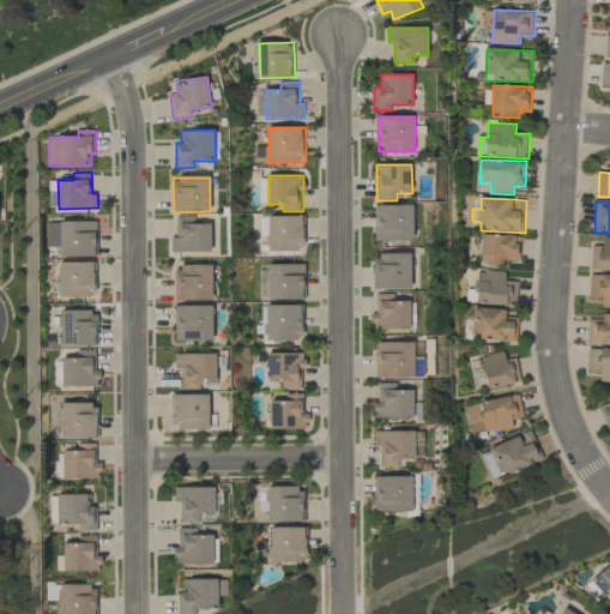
[(375,240),(414,240),(414,205),(375,205),(375,240)]
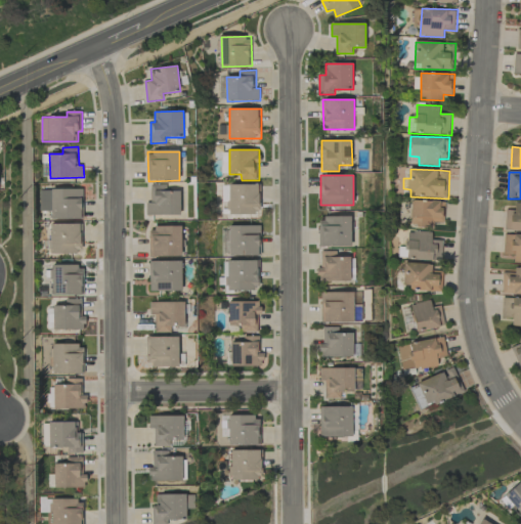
[(180,190),(168,191),(168,184),(152,185),(153,203),(146,203),(147,215),(181,215),(180,190)]
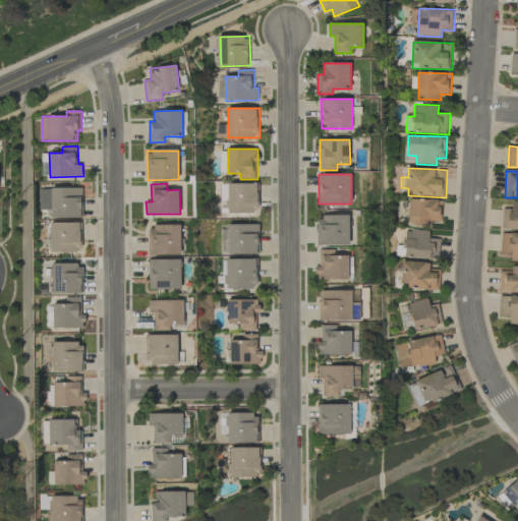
[(228,214),(259,213),(259,183),(228,183),(228,214)]
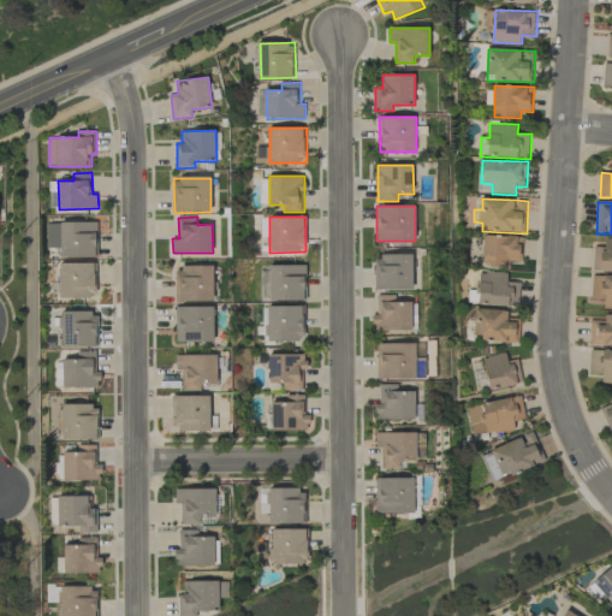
[(99,223),(49,221),(49,248),(61,248),(61,258),(99,258),(99,223)]
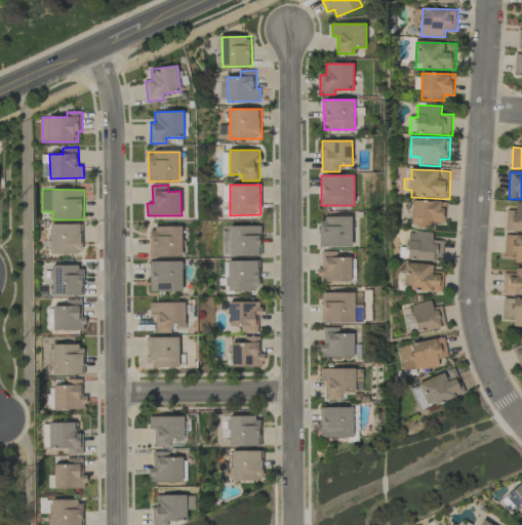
[(446,224),(447,202),(413,201),(412,227),(436,228),(437,223),(446,224)]
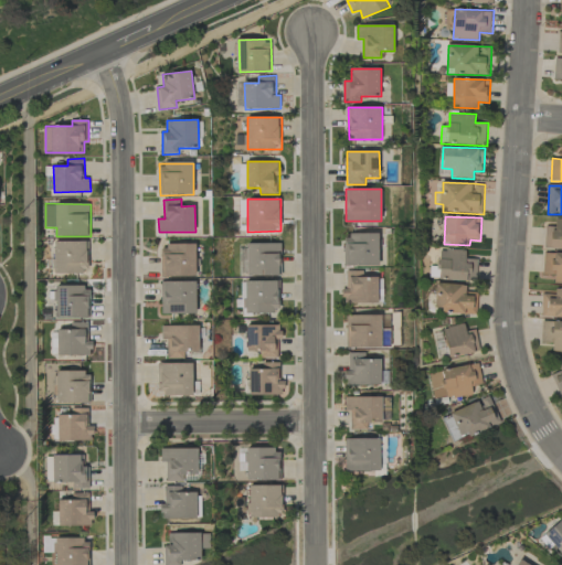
[(555,226),(547,226),(545,248),(561,249),(561,219),(557,219),(555,226)]
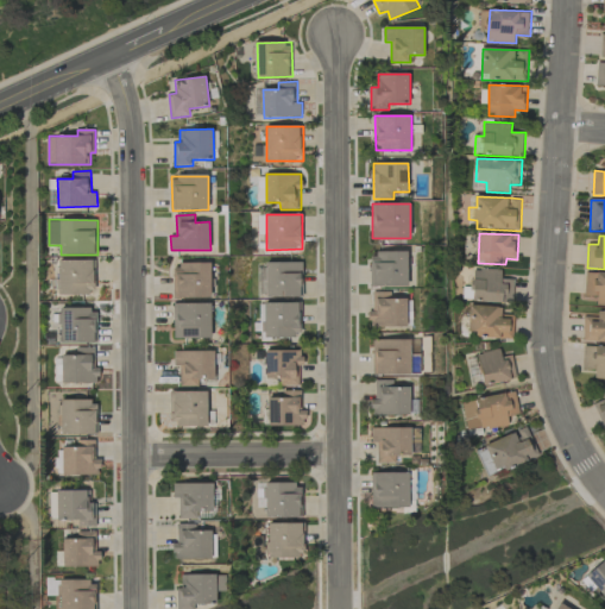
[(408,252),(372,252),(371,287),(408,287),(408,252)]
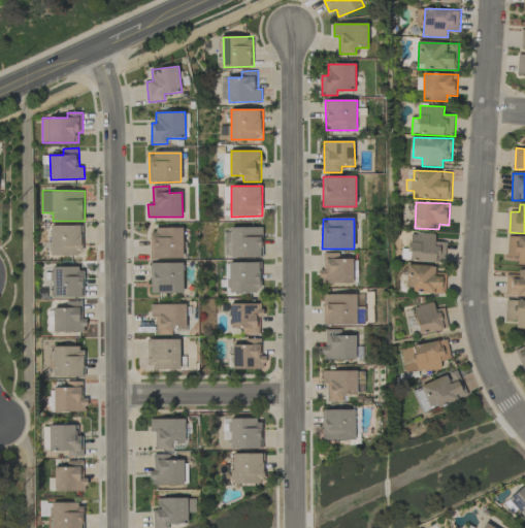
[(84,226),(52,225),(52,255),(83,255),(84,226)]
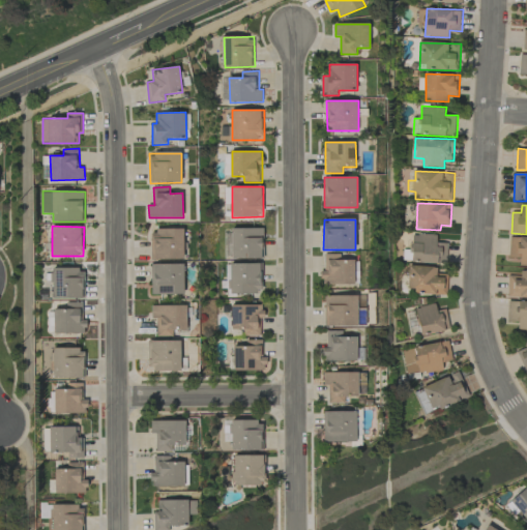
[(264,228),(232,228),(233,259),(265,258),(264,228)]
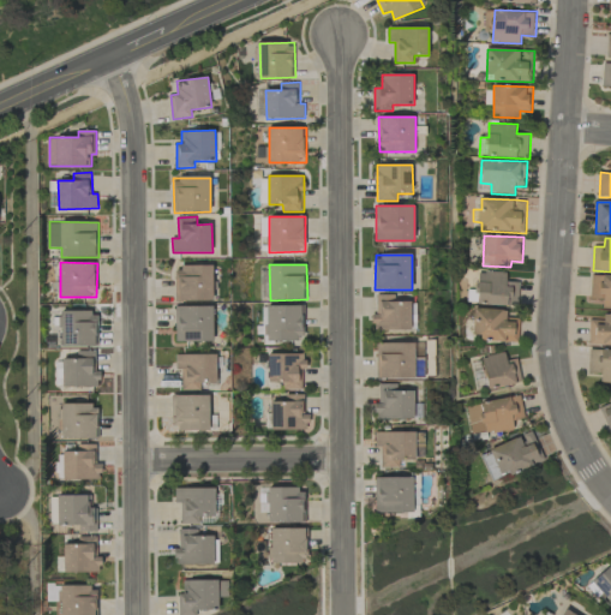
[(177,300),(213,300),(214,267),(177,266),(177,300)]
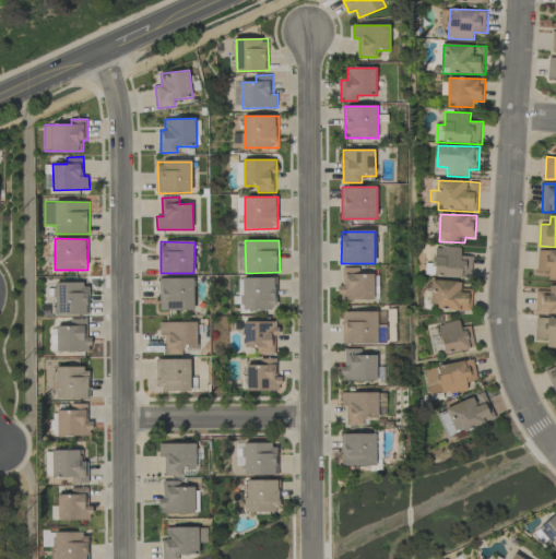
[(435,277),(473,277),(473,257),(462,257),(462,248),(436,247),(435,277)]
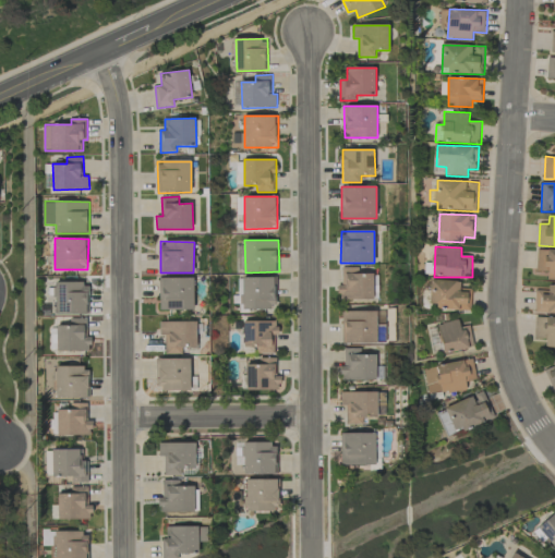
[(549,279),(554,279),(554,250),(538,250),(538,271),(549,271),(549,279)]
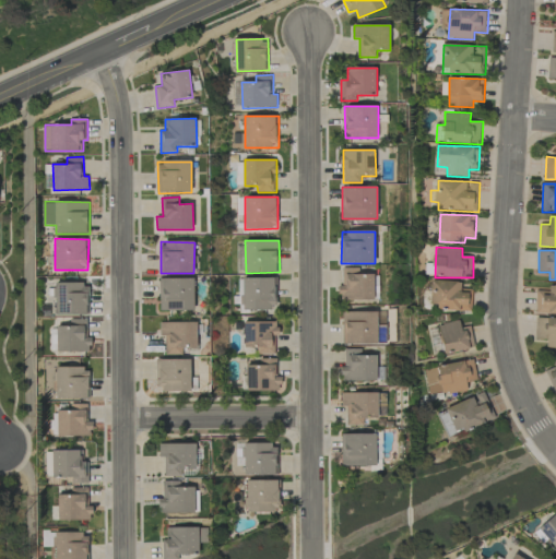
[(375,299),(374,274),(361,274),(361,268),(343,268),(344,286),(339,286),(340,300),(375,299)]
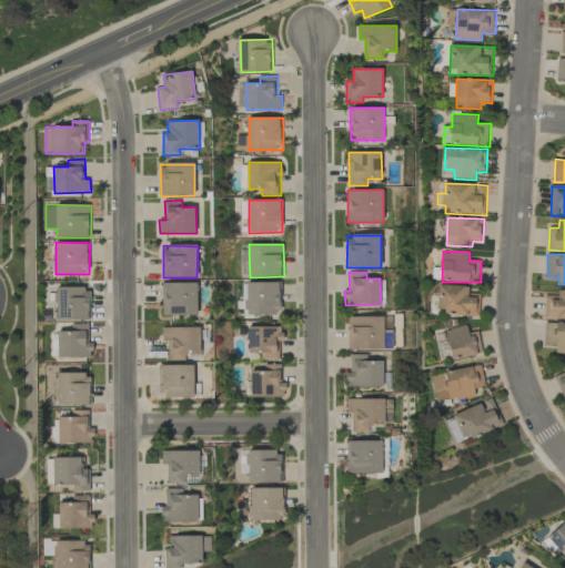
[(281,282),(248,283),(248,314),(282,314),(281,282)]
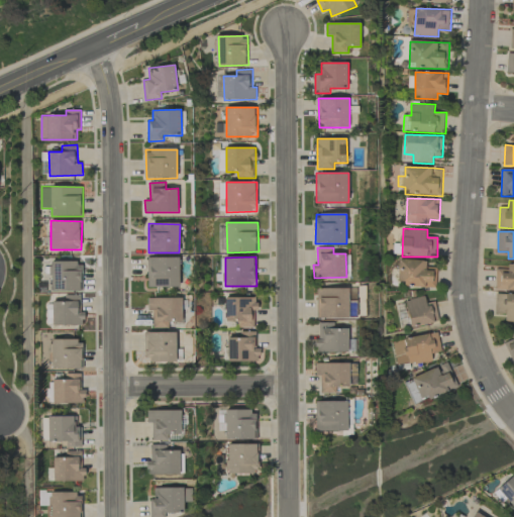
[(180,287),(180,257),(148,257),(149,287),(180,287)]
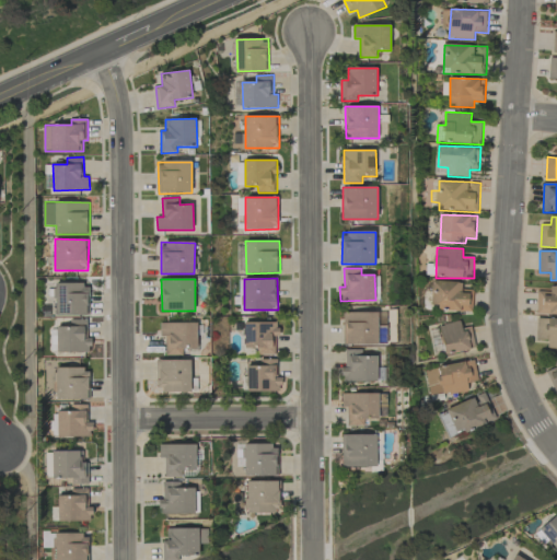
[(474,311),(475,289),(463,289),(463,282),(433,281),(432,310),(474,311)]
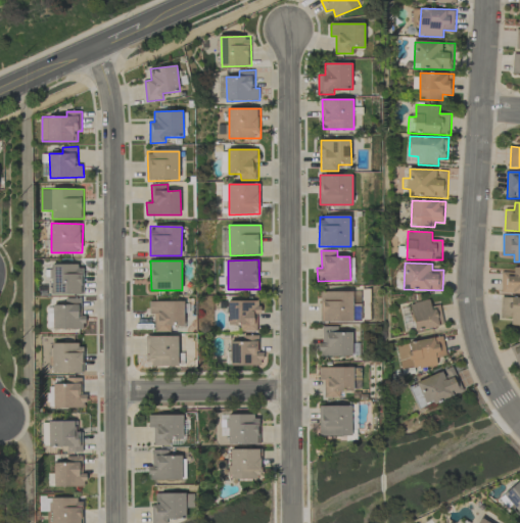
[(53,265),(53,294),(85,294),(84,265),(53,265)]
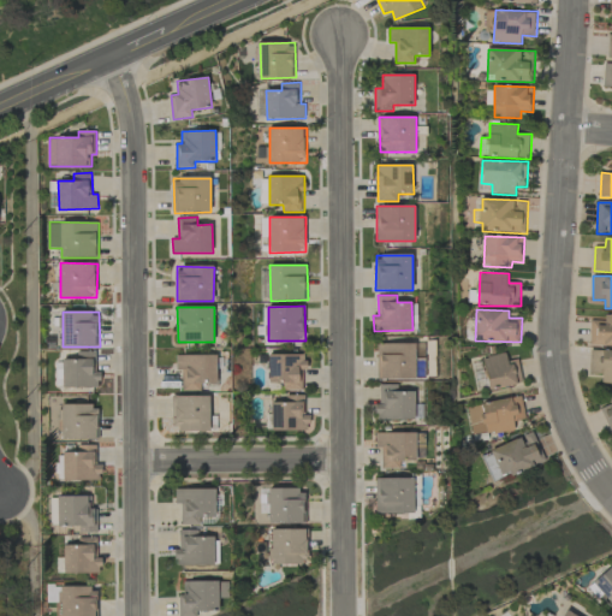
[(592,320),(592,344),(611,345),(611,314),(605,314),(605,320),(592,320)]
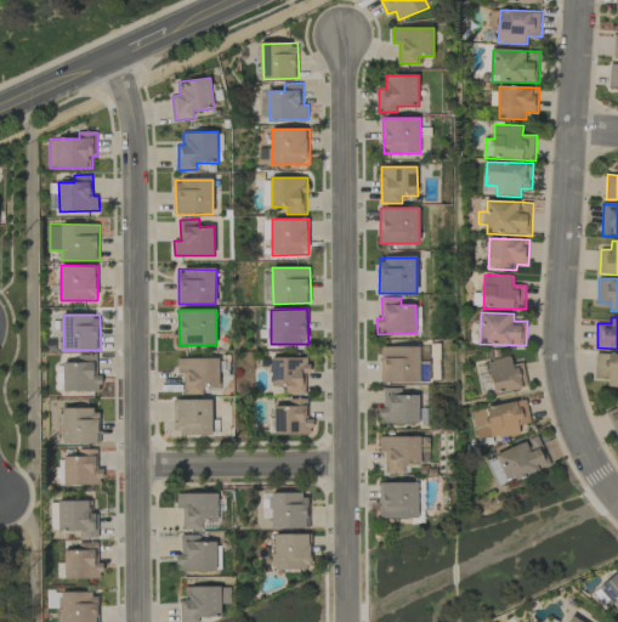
[(420,348),(383,348),(381,383),(430,383),(430,361),(420,361),(420,348)]
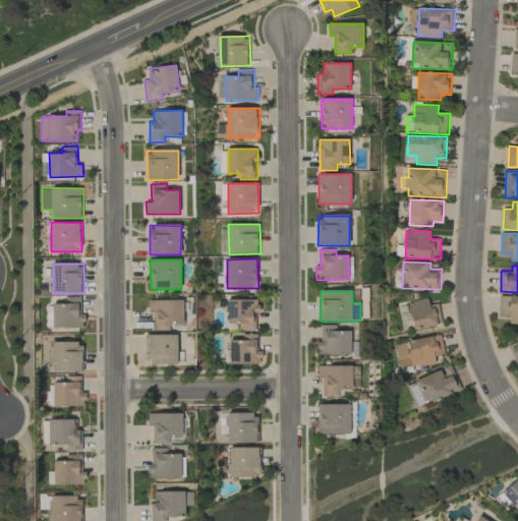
[(500,316),(511,316),(510,324),(517,324),(517,296),(501,296),(500,316)]
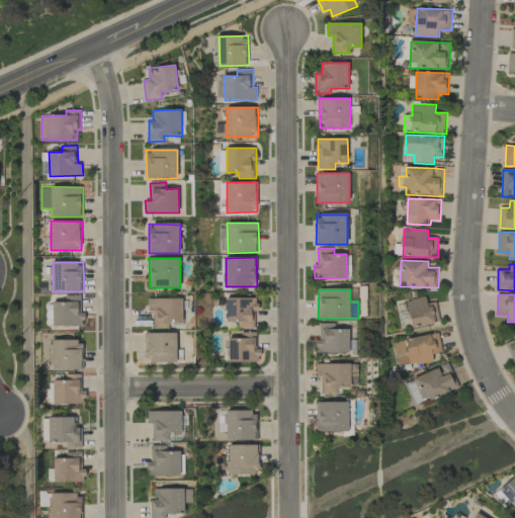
[(83,295),(66,295),(66,303),(54,303),(54,326),(84,326),(83,295)]
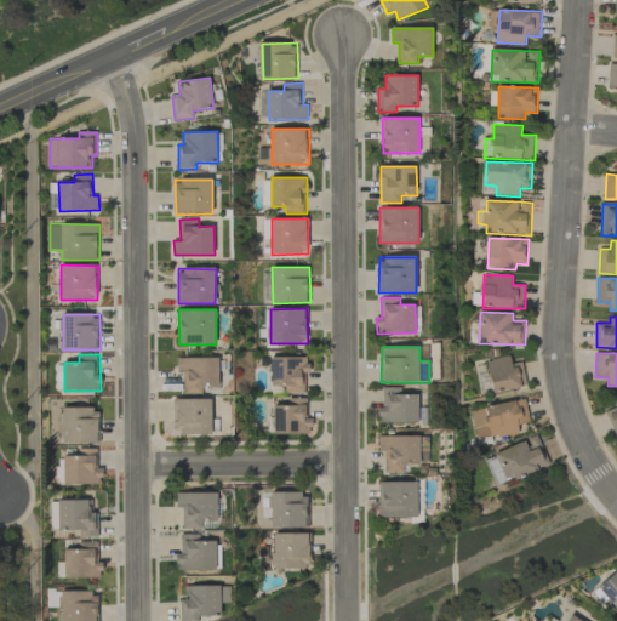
[(529,386),(523,362),(514,364),(512,355),(486,362),(496,394),(529,386)]
